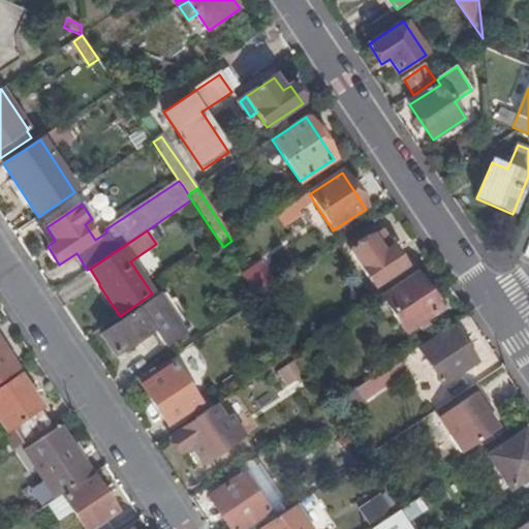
[(371,241),(352,254),(375,288),(405,268),(393,249),(382,256),(371,241)]
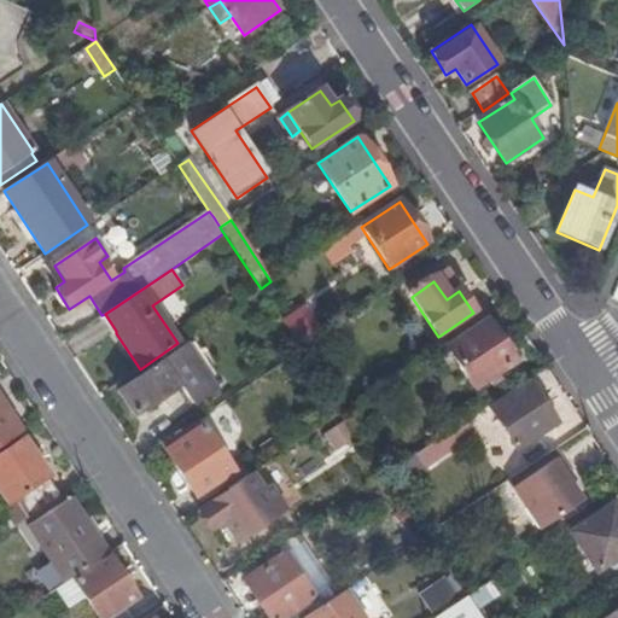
[(298,312),(292,315),(305,337),(312,332),(298,312)]
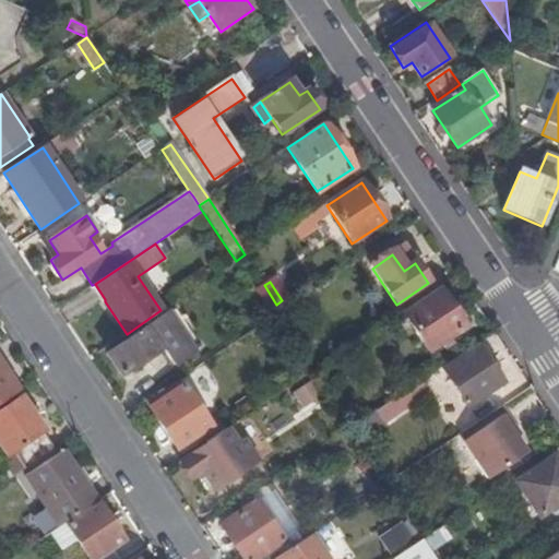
[(276,305),(264,285),(256,290),(270,311),(277,306),(276,305)]
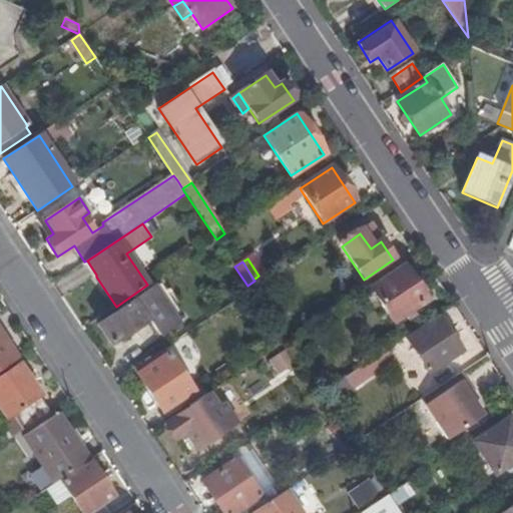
[(404,267),(371,289),(394,323),(427,301),(425,297),(427,291),(422,283),(414,282),(404,267)]
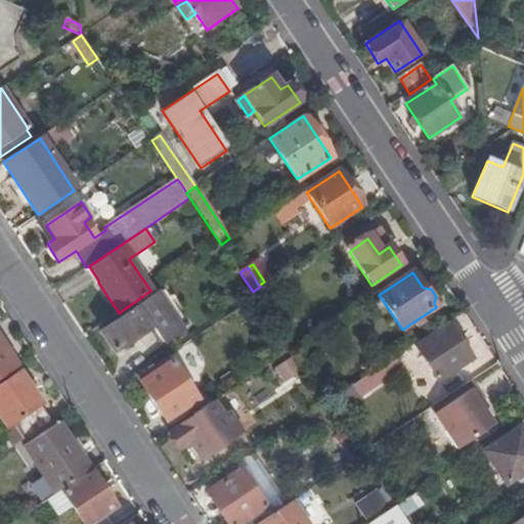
[(163,291),(100,332),(113,352),(150,326),(162,344),(186,326),(163,291)]
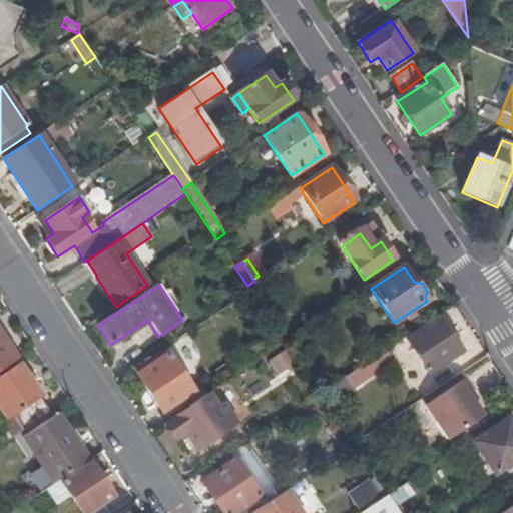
[(431,324),(400,345),(422,380),(454,358),(431,324)]
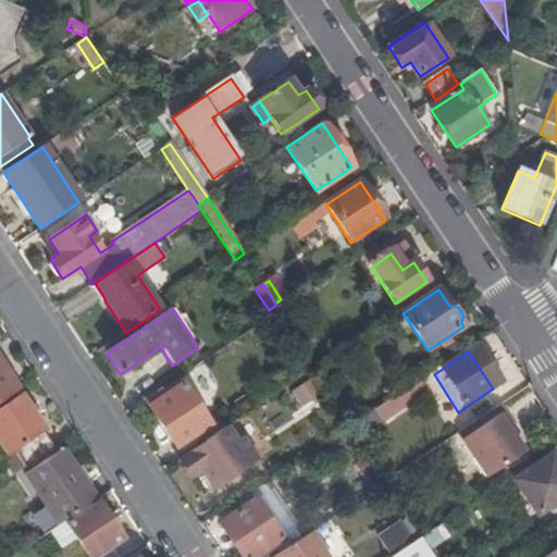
[(0,401),(21,388),(12,376),(10,378),(0,362),(0,401)]
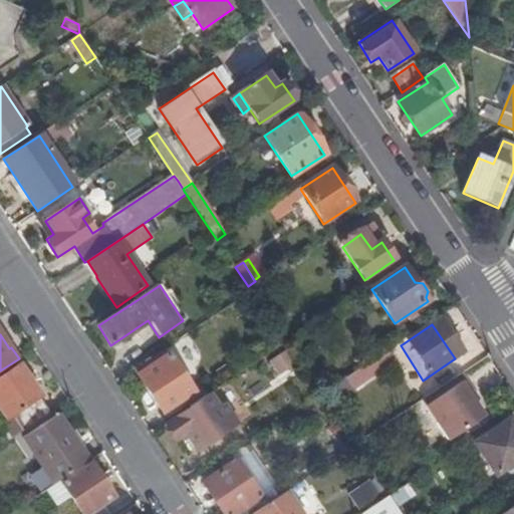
[(169,356),(138,375),(162,413),(192,393),(169,356)]
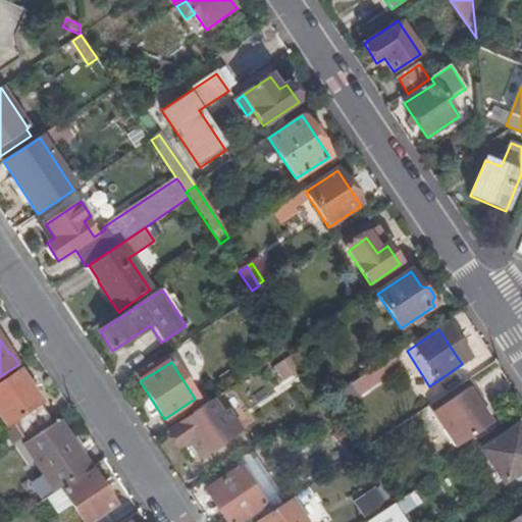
[(1,436),(9,447),(50,419),(40,404),(41,403),(41,402),(20,371),(0,383),(0,416),(5,425),(12,421),(16,426),(1,436)]
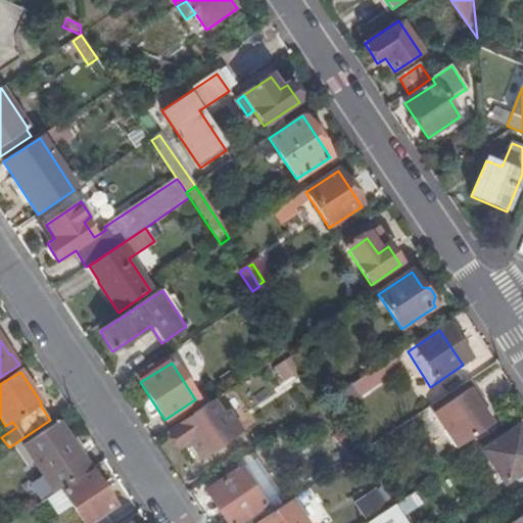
[(470,380),(429,408),(457,448),(492,425),(483,410),(479,403),(483,401),(470,380)]
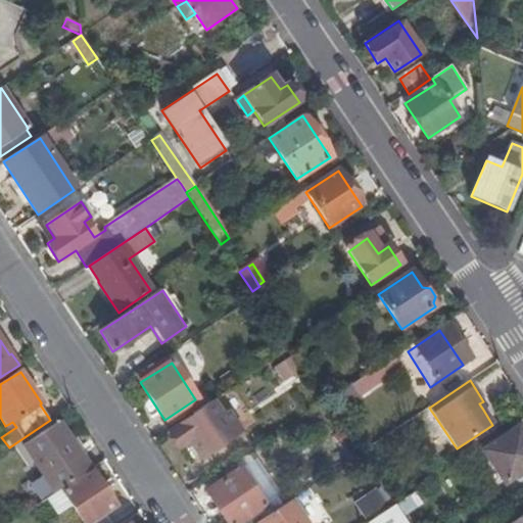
[(195,416),(168,434),(178,448),(189,441),(201,459),(243,431),(230,412),(224,416),(212,400),(193,413),(195,416)]
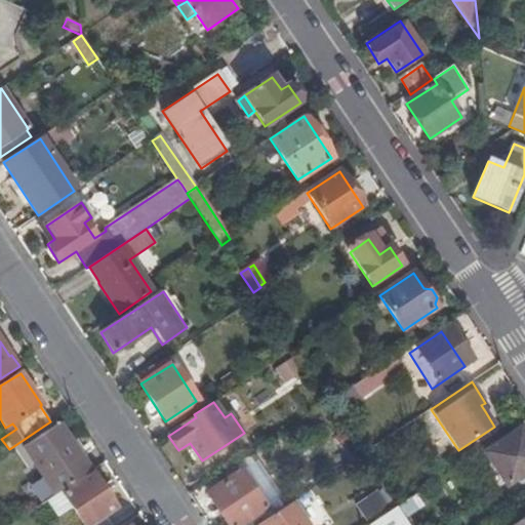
[(489,408),(485,403),(481,405),(485,411),(489,408)]
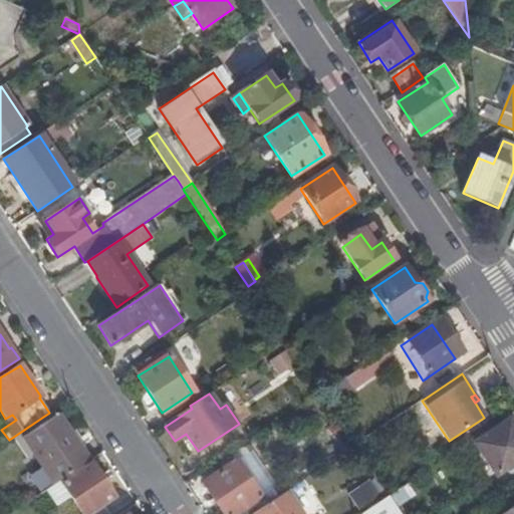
[(30,478),(40,493),(46,489),(88,461),(57,414),(24,436),(45,468),(30,478)]
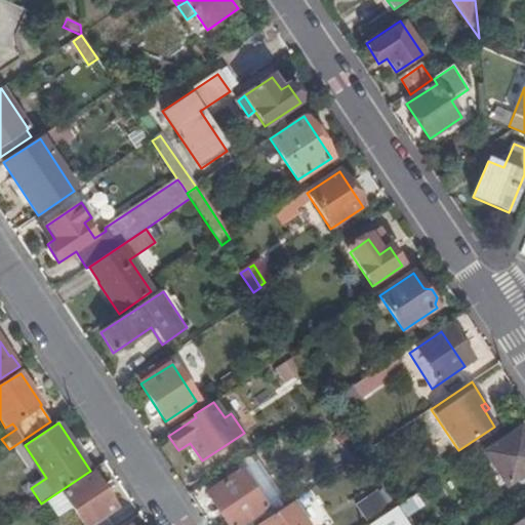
[(507,485),(516,479),(522,475),(524,473),(524,440),(519,432),(486,453),(507,485)]
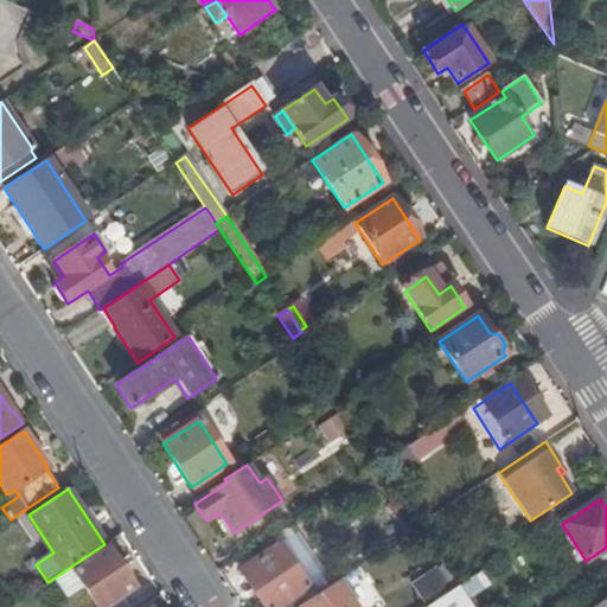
[(104,544),(55,577),(66,595),(82,585),(96,606),(128,606),(120,595),(133,586),(104,544)]
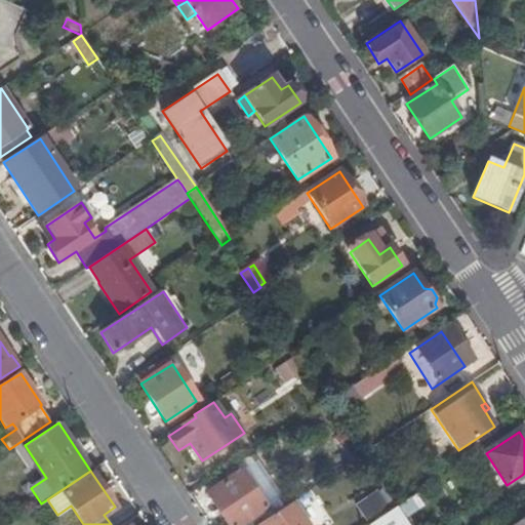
[(240,472),(207,494),(227,524),(239,524),(265,508),(240,472)]
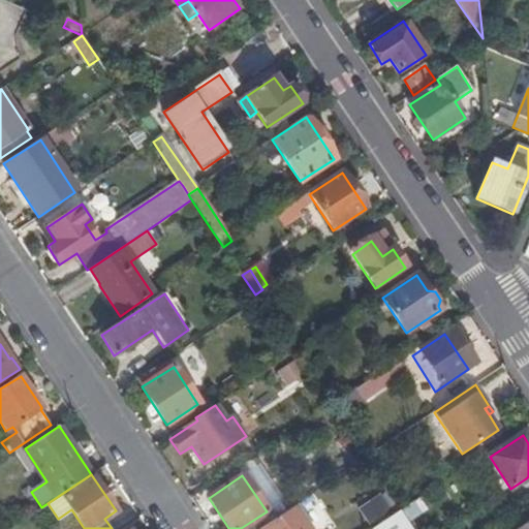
[(528,483),(526,478),(520,483),(524,488),(528,484),(528,483)]
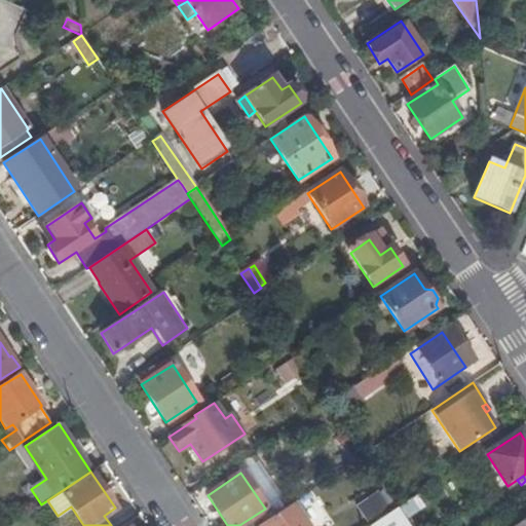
[(368,519),(384,498),(372,489),(355,510),(368,519)]
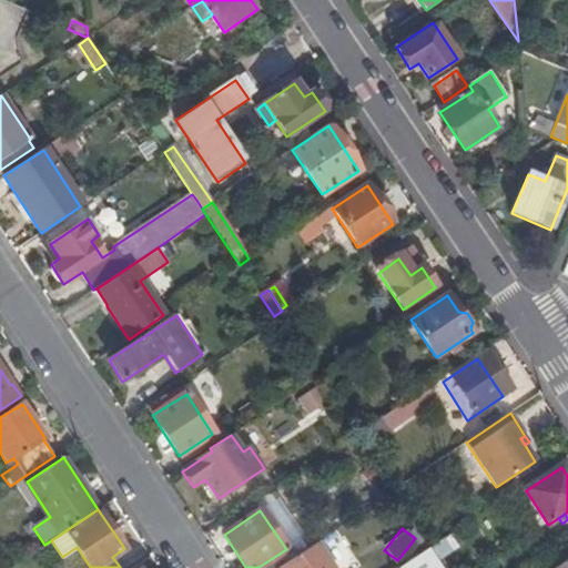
[(336,531),(320,539),(334,567),(347,567),(354,566),(336,531)]
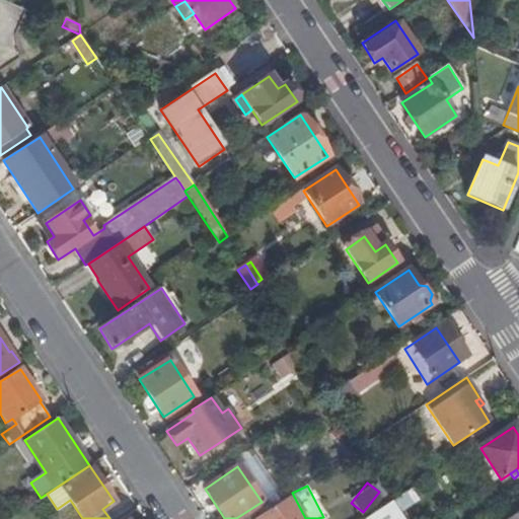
[(416,502),(409,490),(391,503),(398,513),(416,502)]
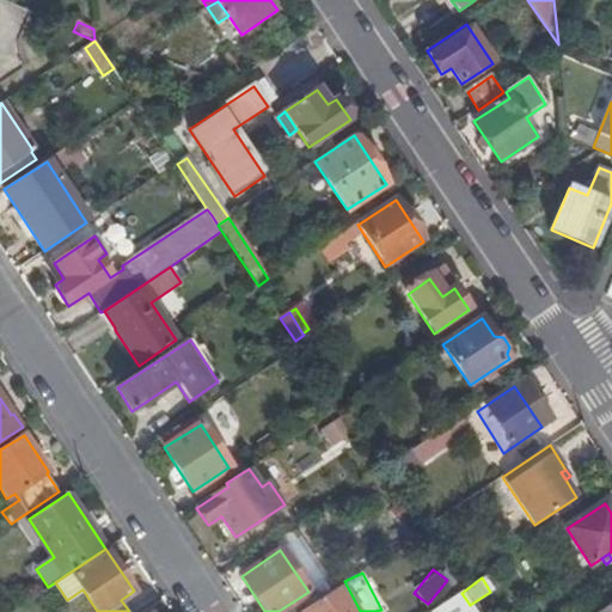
[(355,611),(338,586),(301,611),(355,611)]
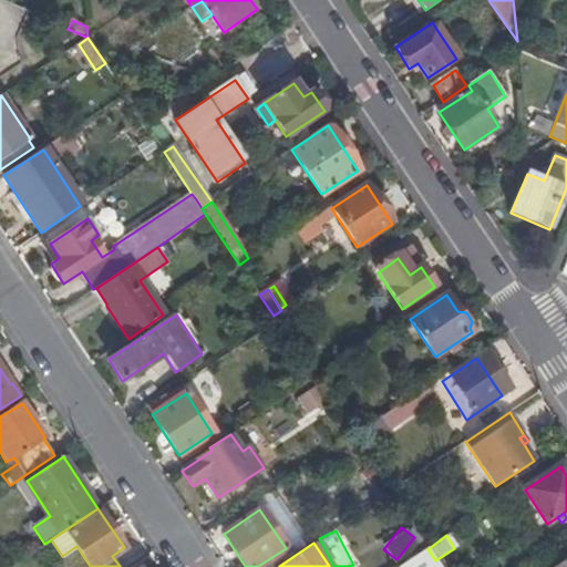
[(440,566),(435,560),(428,549),(400,566),(440,566)]
